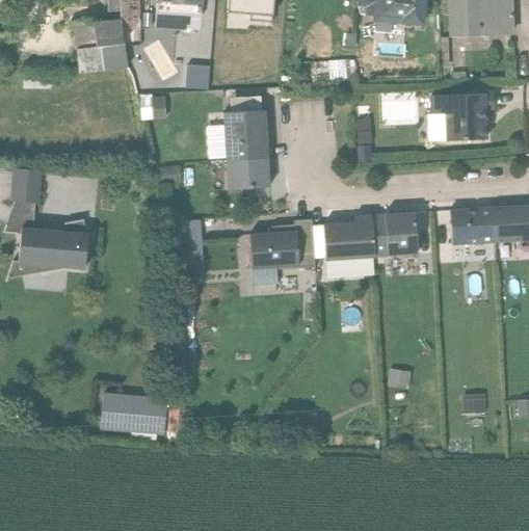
[(107,0),(108,20),(94,22),(74,23),(78,49),(81,74),(128,67),(124,44),(123,29),(140,28),(139,0),(107,0)]
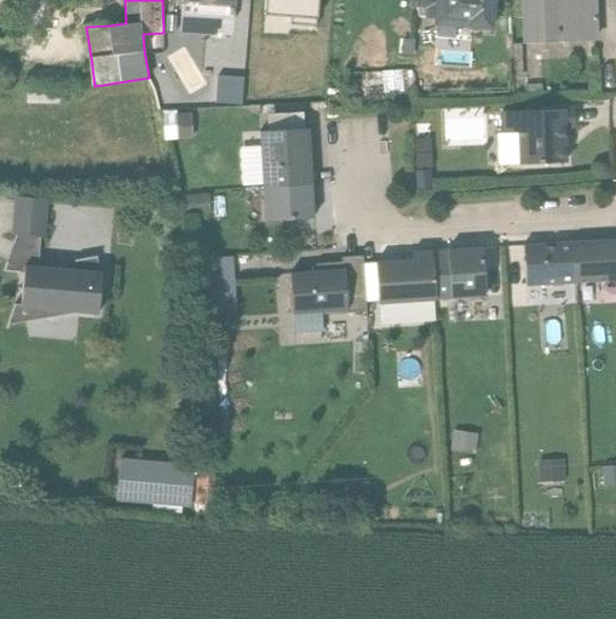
[(415,0),(415,16),(435,17),(436,6),(436,0),(415,0)]
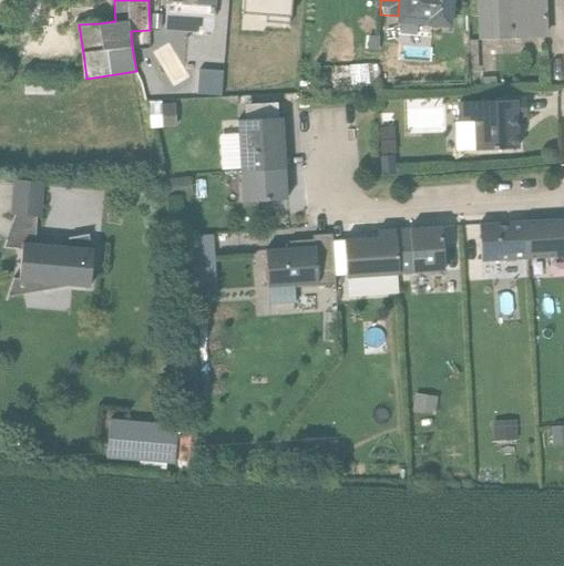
[(399,0),(399,6),(398,22),(429,26),(452,27),(454,0),(399,0)]
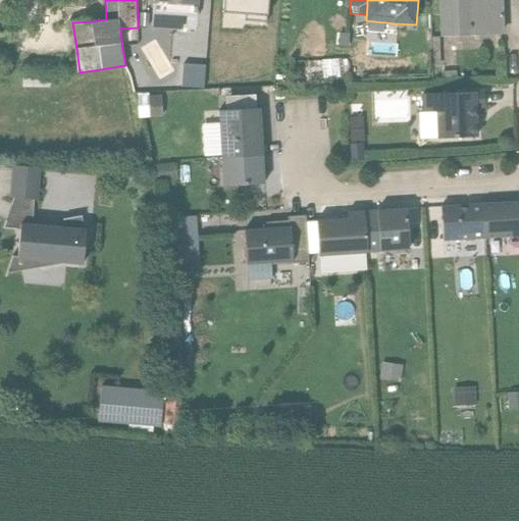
[(438,0),(440,35),(502,33),(500,0),(438,0)]
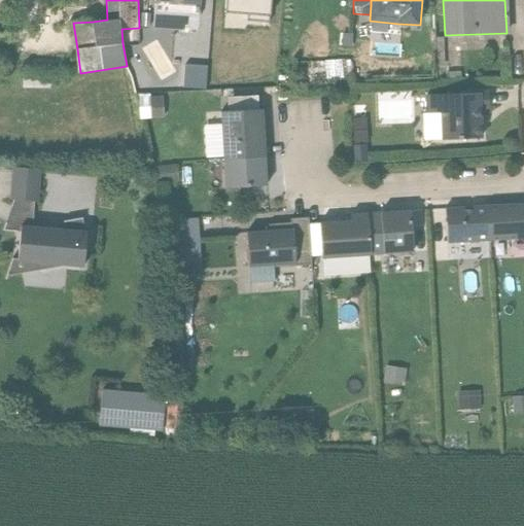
[(201,5),(155,2),(154,16),(199,19),(201,5)]
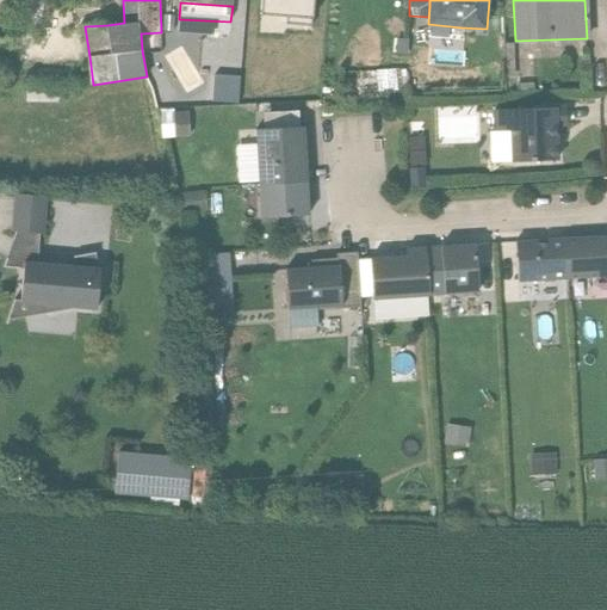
[(305,7),(304,23),(326,25),(327,8),(305,7)]
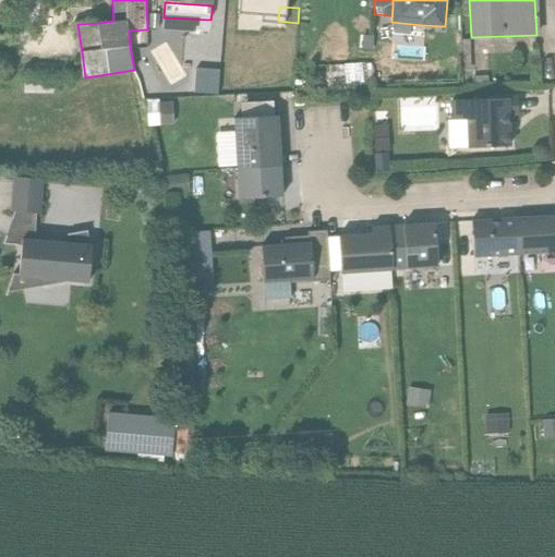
[(350,73),(351,50),(328,49),(326,72),(350,73)]
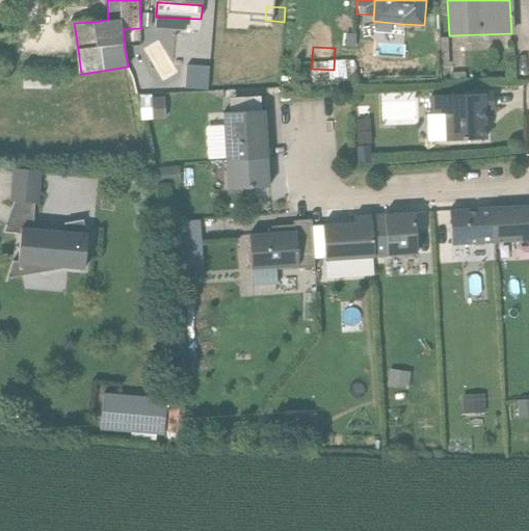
[(192,72),(191,89),(207,90),(208,73),(192,72)]
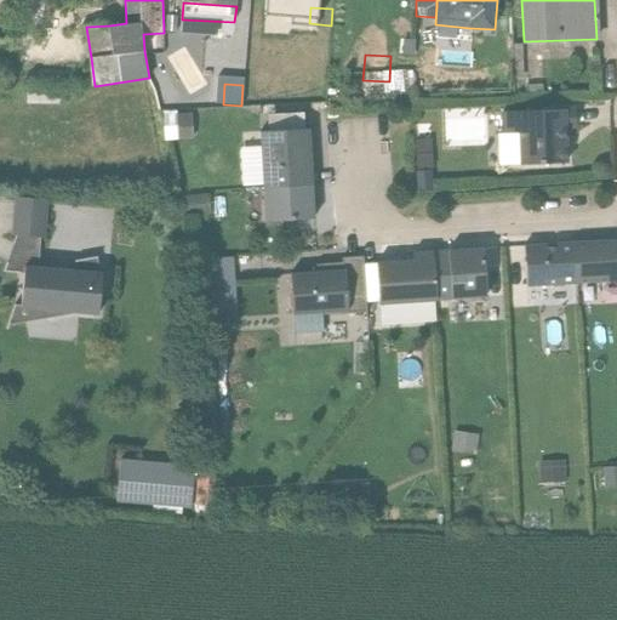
[(567,128),(566,108),(501,112),(502,132),(518,132),(519,163),(569,161),(567,128)]
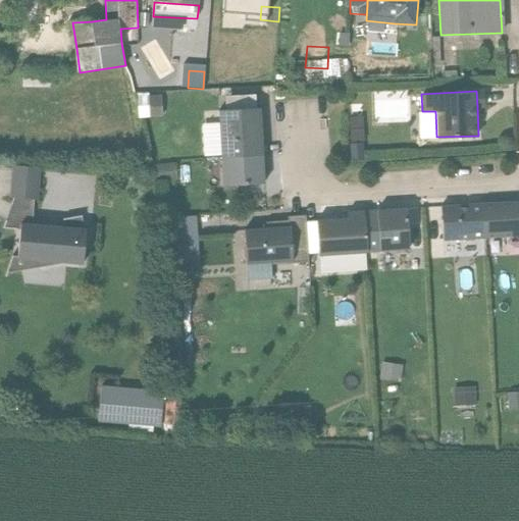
[(476,91),(477,107),(485,107),(484,91),(476,91)]
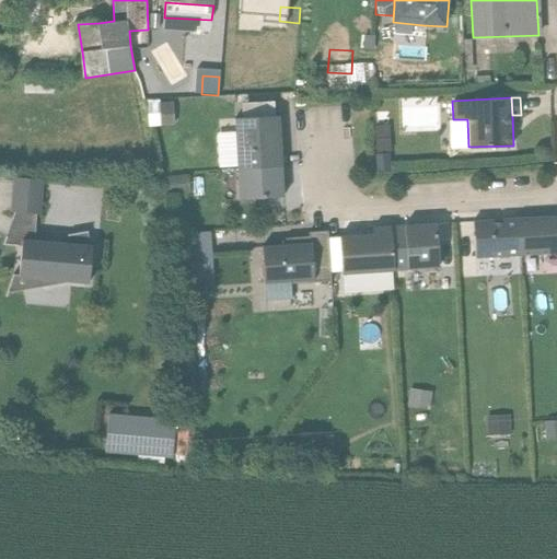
[(173,100),(148,101),(149,126),(174,124),(173,100)]
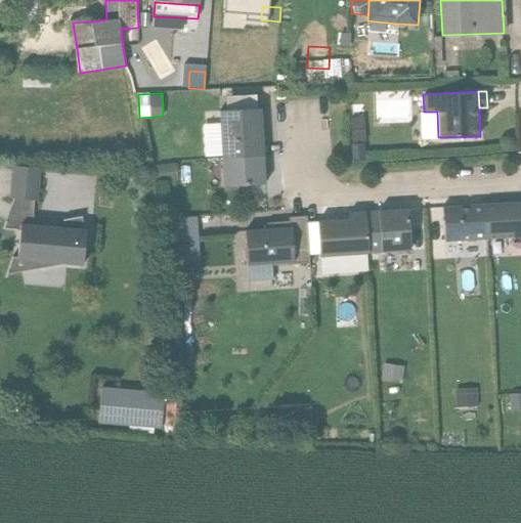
[(219,110),(223,158),(263,155),(257,94),(226,95),(227,110),(219,110)]
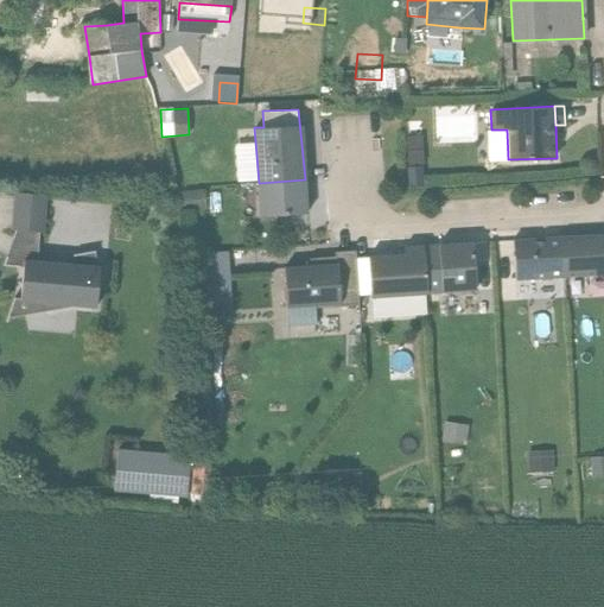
[(421,151),(405,152),(408,187),(425,185),(421,151)]
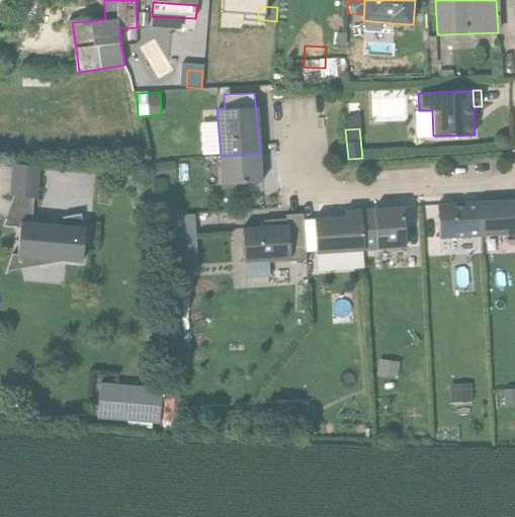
[(260,153),(221,156),(223,184),(262,181),(260,153)]
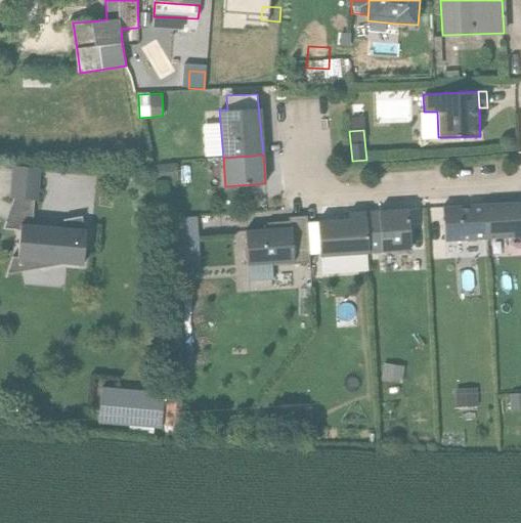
[(177,163),(158,165),(159,181),(178,180),(177,163)]
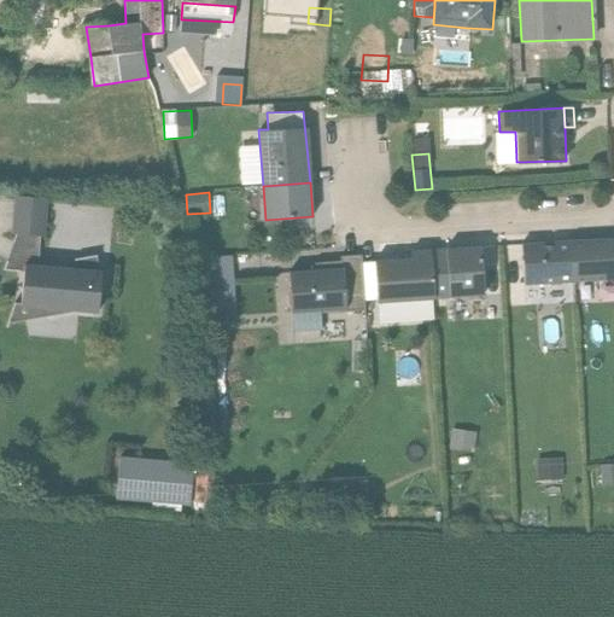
[(12,232),(5,269),(13,268),(24,267),(9,321),(63,308),(99,313),(100,298),(103,271),(100,261),(99,254),(76,257),(79,267),(39,265),(42,234),(46,234),(50,199),(46,199),(44,198),(37,197),(19,193),(12,232)]
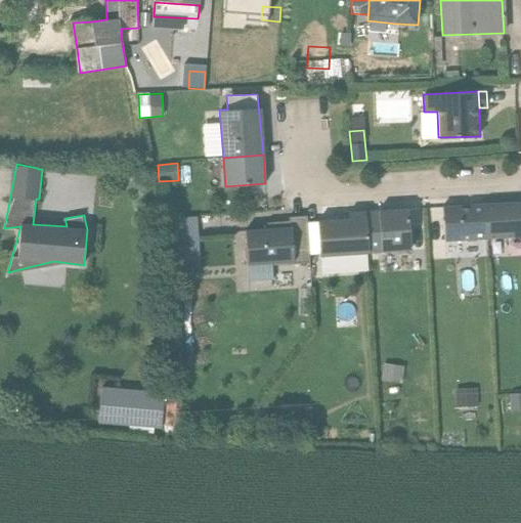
[(520,200),(482,202),(486,238),(520,236),(520,200)]
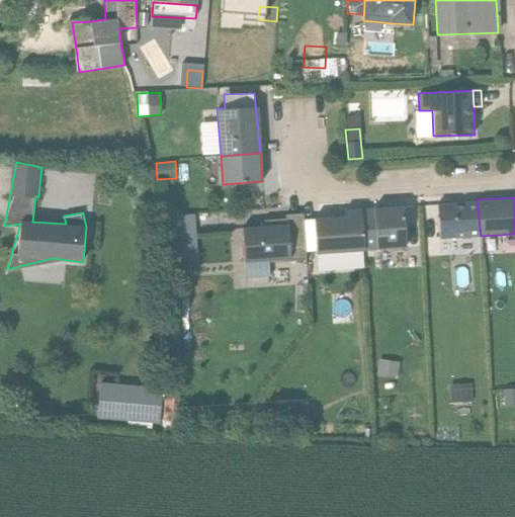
[(481,236),(477,199),(437,201),(439,238),(481,236)]
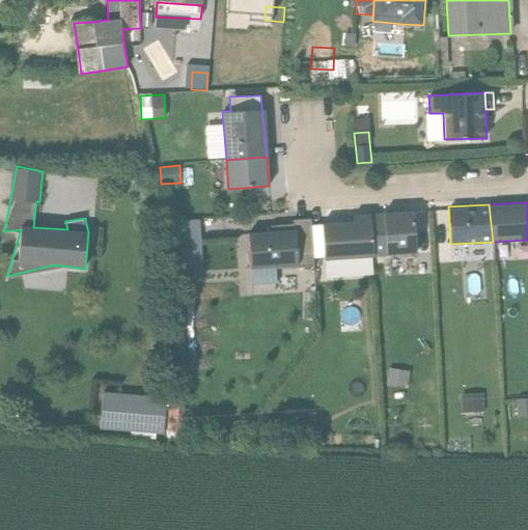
[(373,234),(374,256),(417,253),(414,211),(371,214),(371,219),(373,234)]
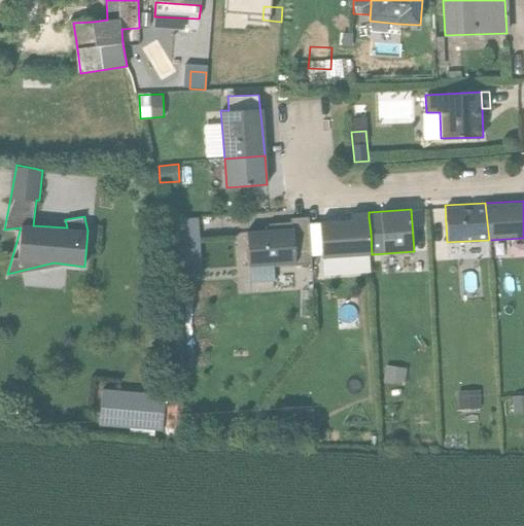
[(369,217),(369,212),(353,213),(353,220),(321,222),(323,257),(343,256),(372,254),(371,233),(369,217)]
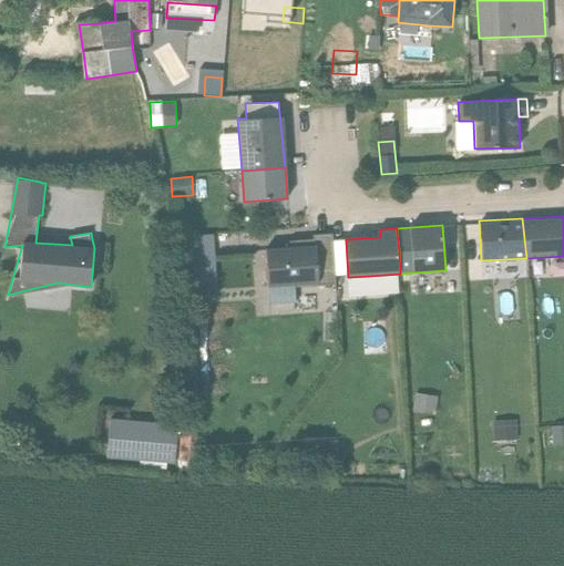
[(193,230),(194,280),(221,280),(219,229),(193,230)]
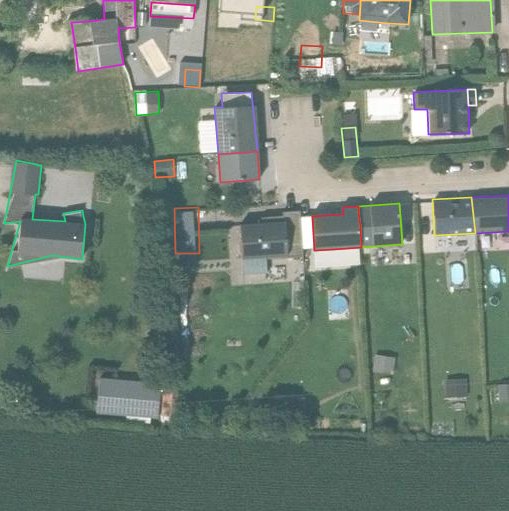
[(261,223),(240,224),(242,258),(243,274),(267,273),(266,259),(303,256),(300,210),(282,211),(282,216),(261,217),(261,223)]
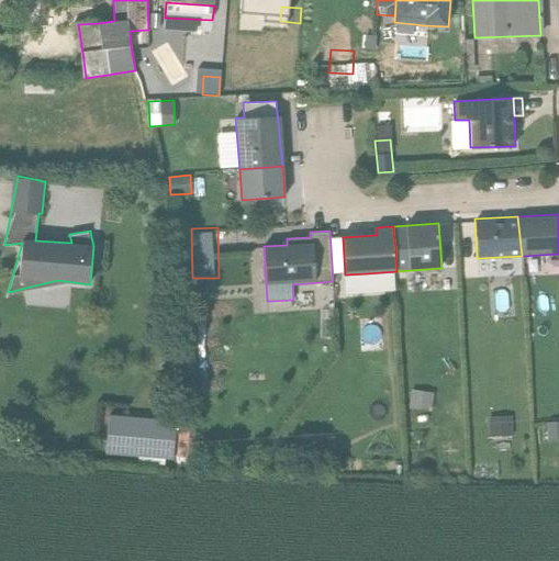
[(411,389),(409,407),(433,410),(435,392),(411,389)]
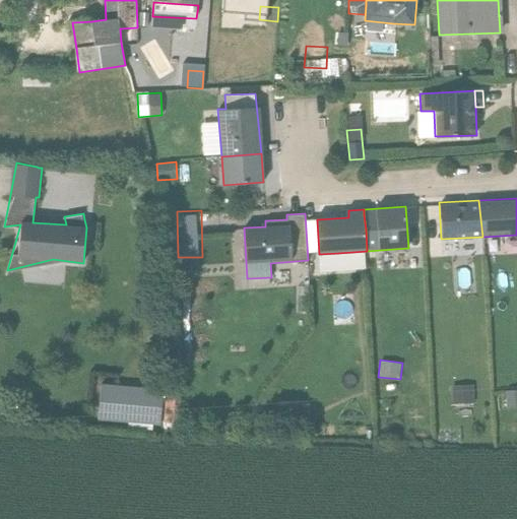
[(101,382),(98,418),(159,425),(163,387),(101,382)]
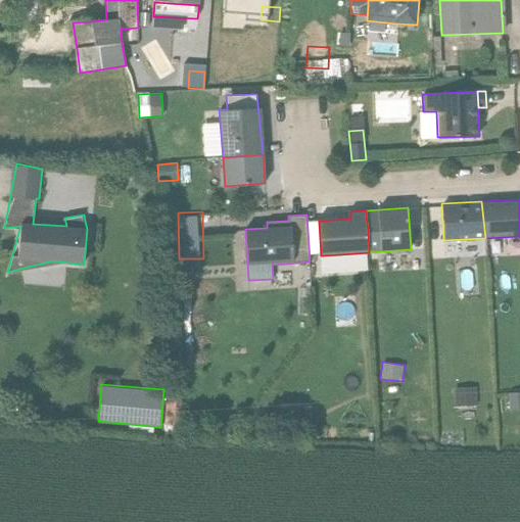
[(476,387),(455,388),(455,405),(476,405),(476,387)]
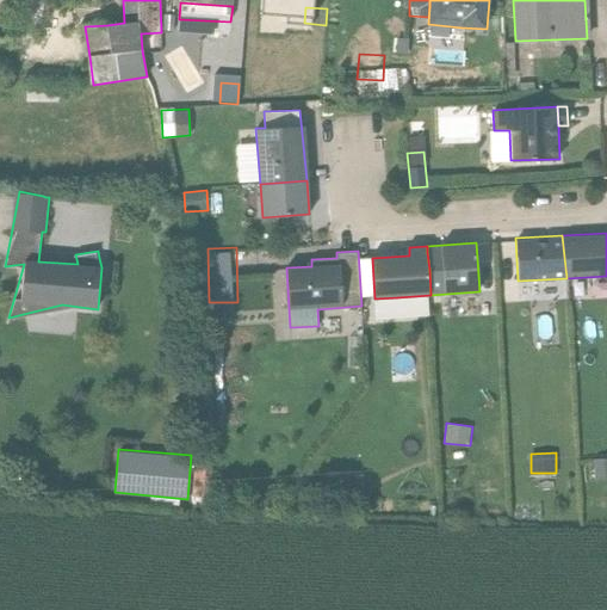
[(606,456),(593,458),(595,479),(606,478),(606,456)]
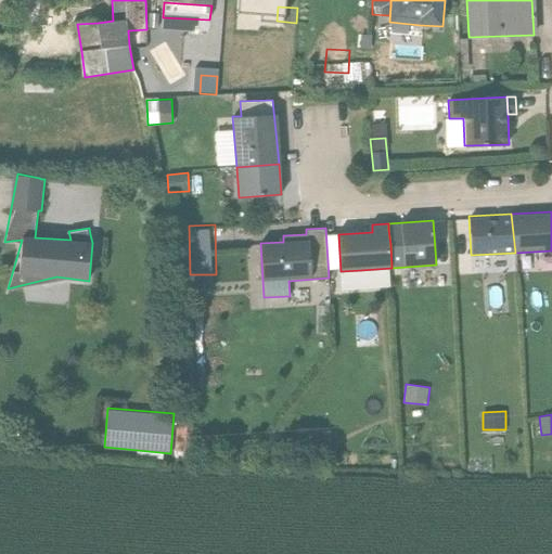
[(177,425),(174,459),(184,459),(188,426),(177,425)]
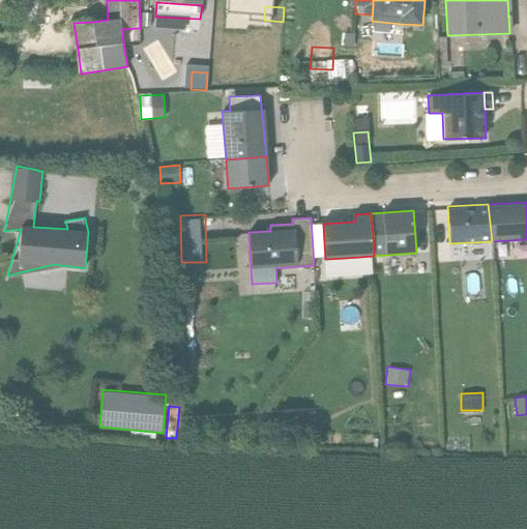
[(526,427),(511,428),(511,441),(526,440),(526,427)]
